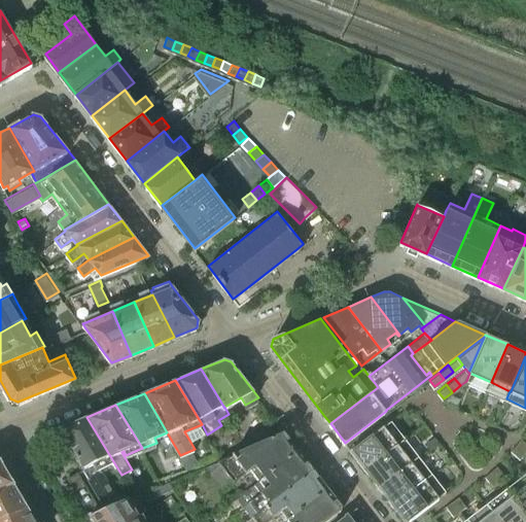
[(60,428),(83,467),(97,490),(104,502),(115,495),(108,483),(109,482),(101,467),(113,461),(86,417),(60,428)]
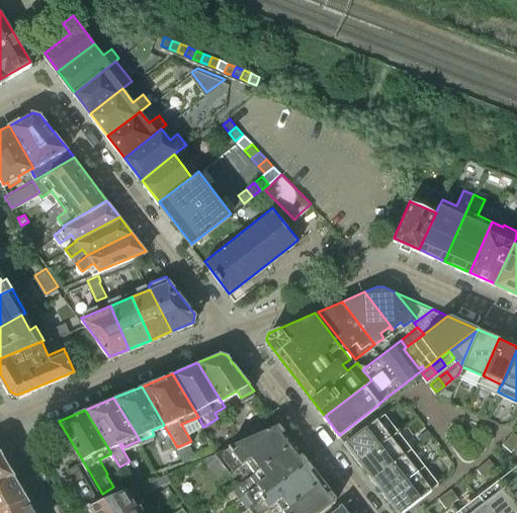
[(391,435),(376,417),(344,442),(358,460),(391,435)]
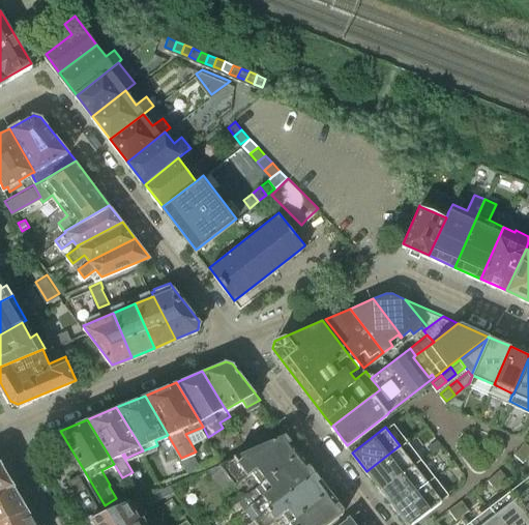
[(261,483),(301,454),(285,433),(284,434),(219,462),(235,484),(253,470),(261,482),(261,483)]
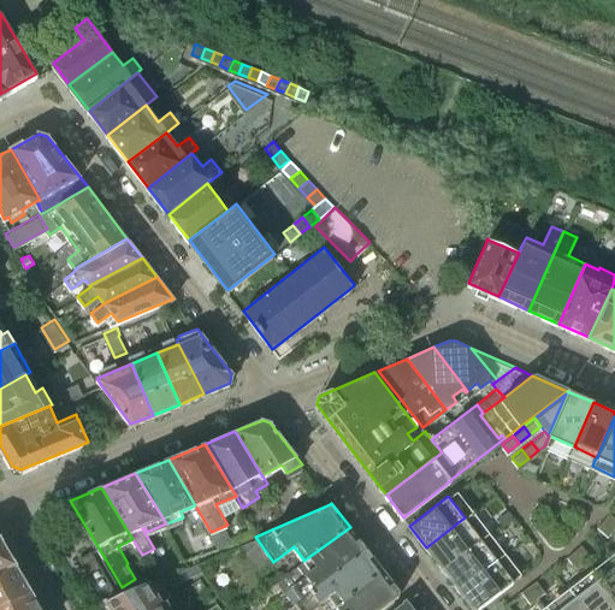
[(507,504),(495,514),(502,521),(513,513),(507,504)]
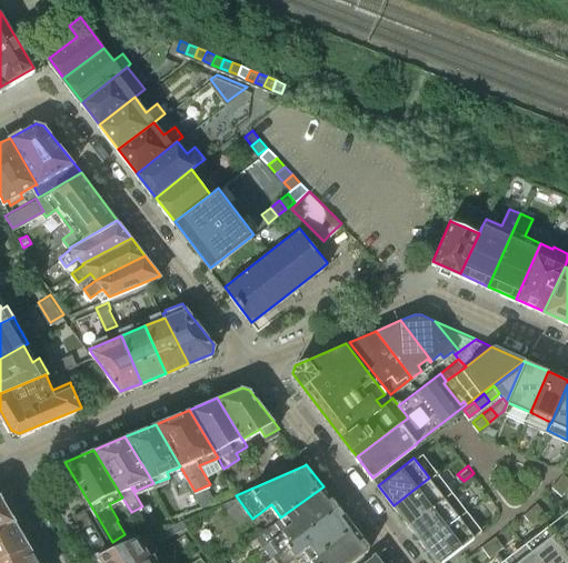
[(567,474),(564,471),(558,478),(567,485),(567,474)]
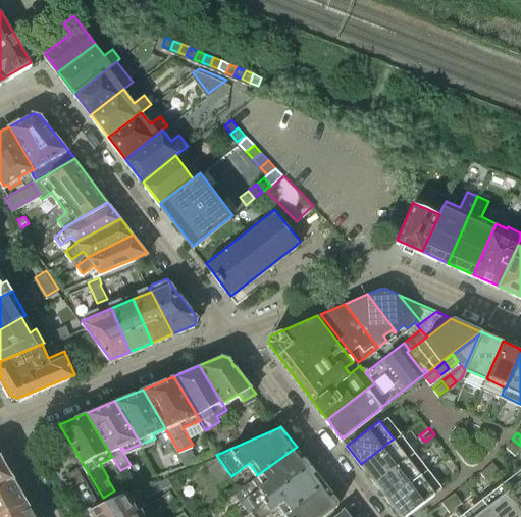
[(394,438),(361,464),(374,481),(411,454),(412,454),(414,452),(400,433),(394,438)]
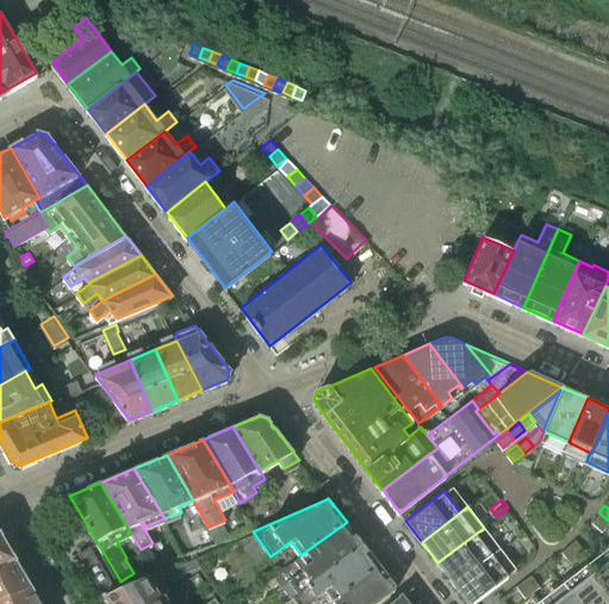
[(608,521),(598,512),(591,520),(602,529),(608,523),(608,521)]
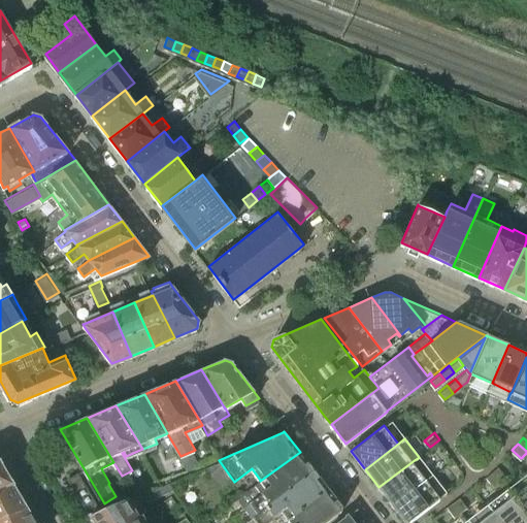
[(254,516),(315,470),(300,452),(260,481),(260,480),(237,497),(252,516),(253,516),(254,516)]
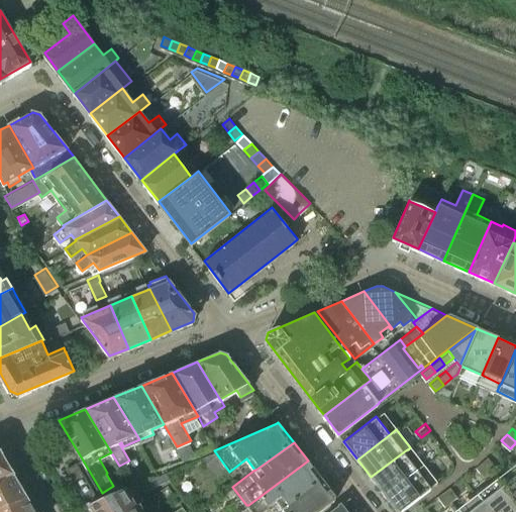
[(407,449),(371,477),(385,494),(417,469),(417,470),(421,467),(408,449),(407,449)]
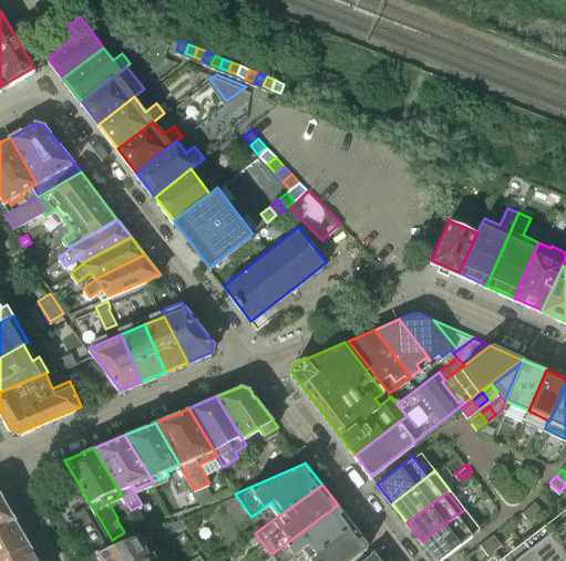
[(0,526),(14,520),(0,494),(0,526)]
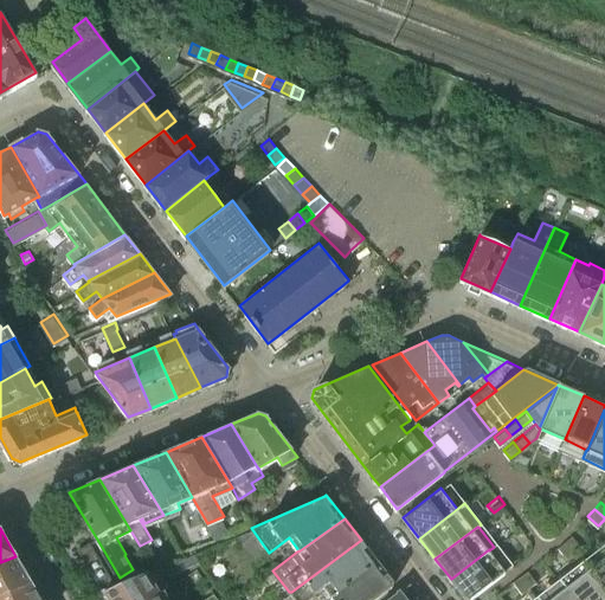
[(581,544),(572,534),(565,540),(574,550),(581,544)]
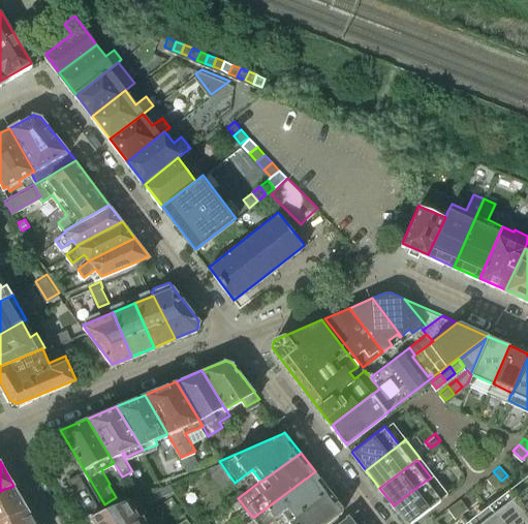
[(99,506),(79,471),(68,479),(89,513),(99,506)]
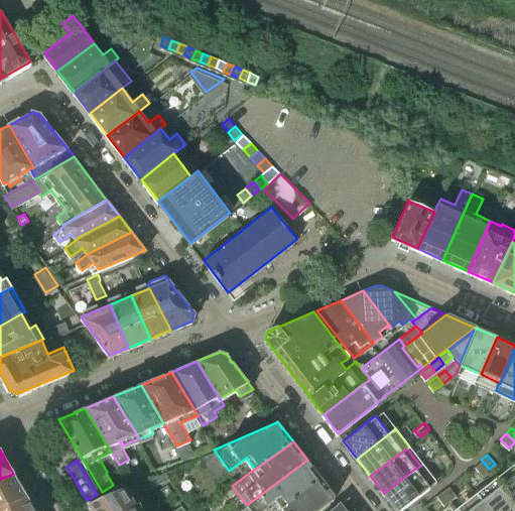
[(320,478),(307,460),(248,504),(253,510),(259,510),(275,499),(282,508),(320,478)]
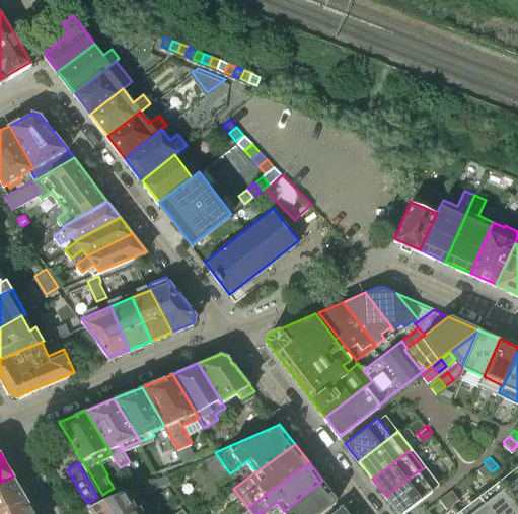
[(484,462),(477,467),(486,476),(492,471),(484,462)]
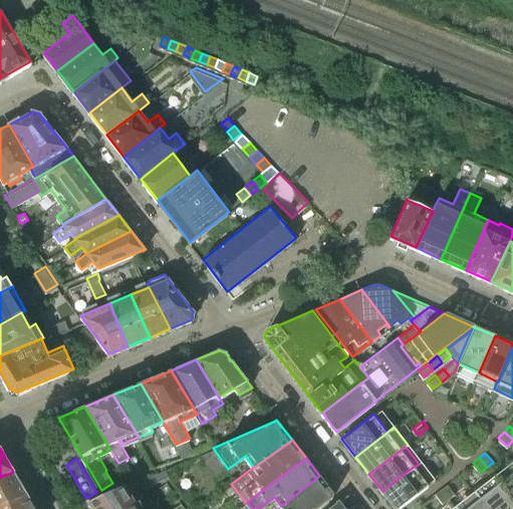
[(415,466),(382,491),(396,508),(397,508),(429,484),(415,467),(415,466)]
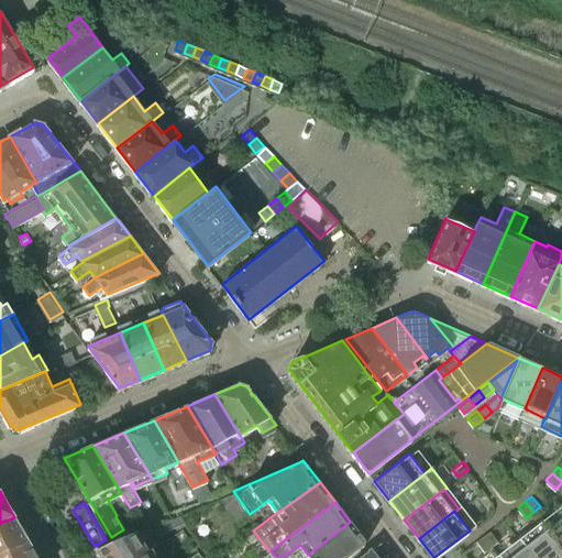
[(157,534),(184,522),(180,514),(154,525),(157,534)]
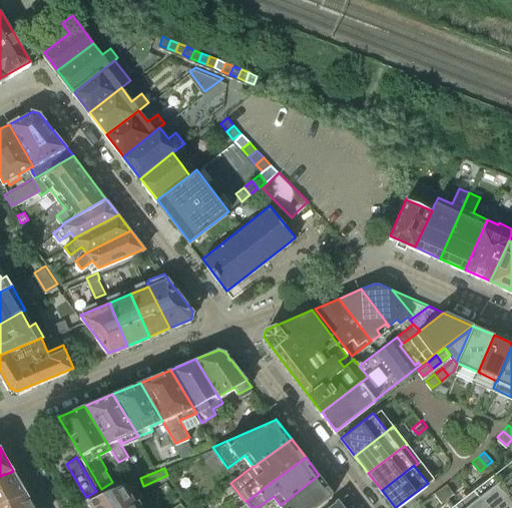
[(13,471),(0,476),(0,504),(26,493),(13,471)]
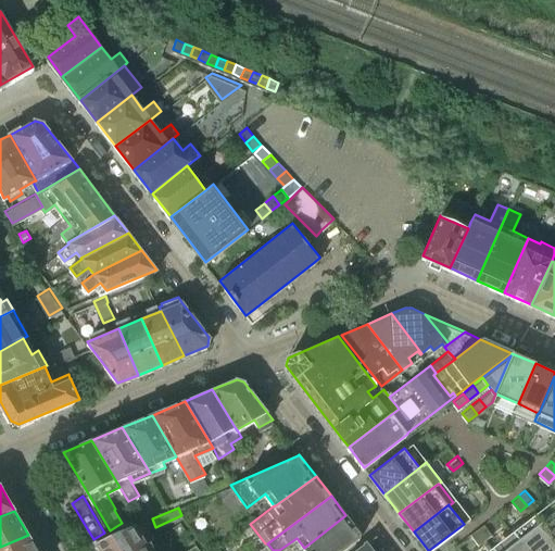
[(554,511),(540,523),(554,542),(554,511)]
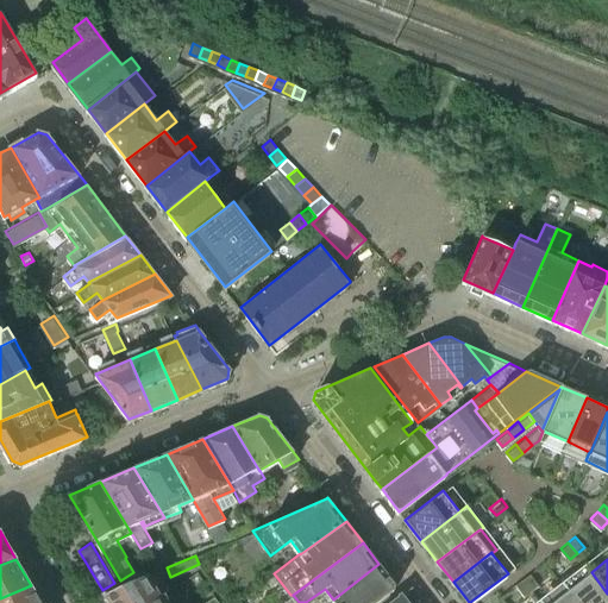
[(378,564),(333,600),(336,602),(371,602),(395,585),(378,564)]
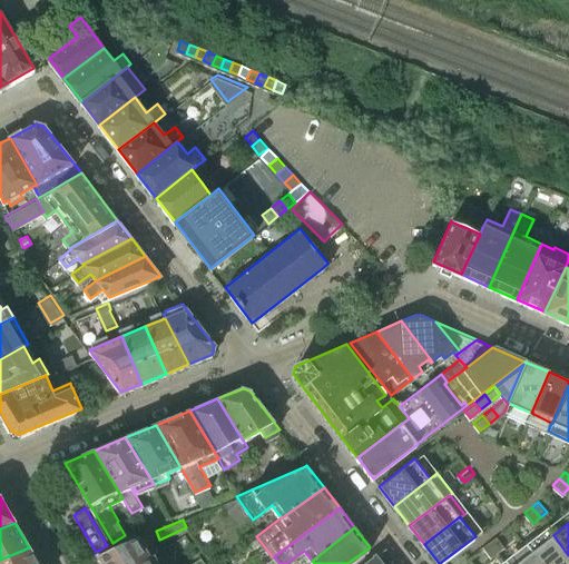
[(497,534),(489,540),(498,551),(504,545),(497,534)]
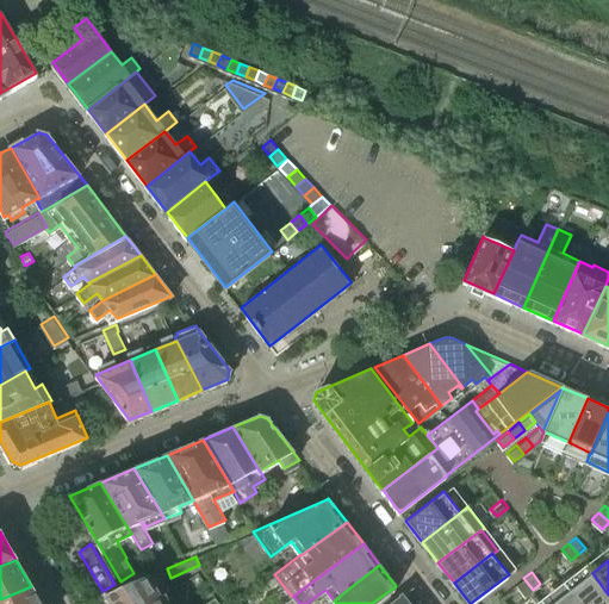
[(104,596),(109,603),(143,603),(160,595),(167,591),(156,573),(149,577),(149,576),(104,596)]
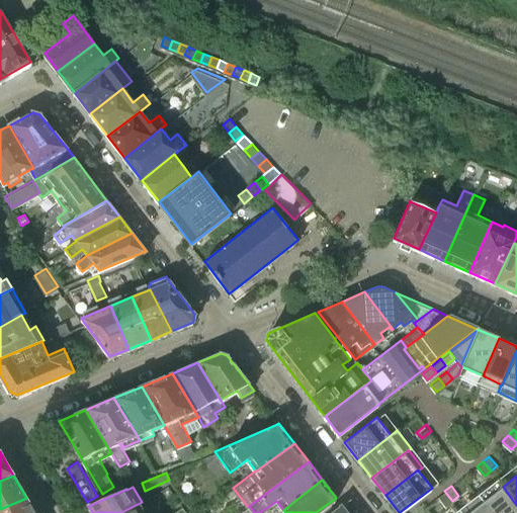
[(492,512),(516,512),(516,505),(503,487),(485,501),(484,502),(492,512)]
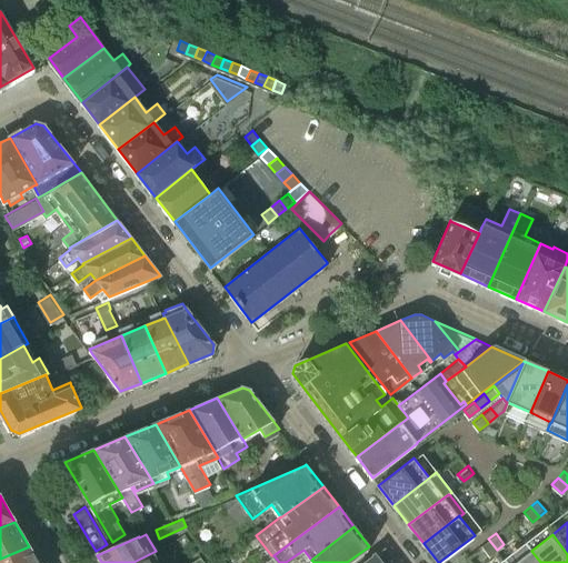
[(497,550),(488,539),(481,544),(489,554),(497,550)]
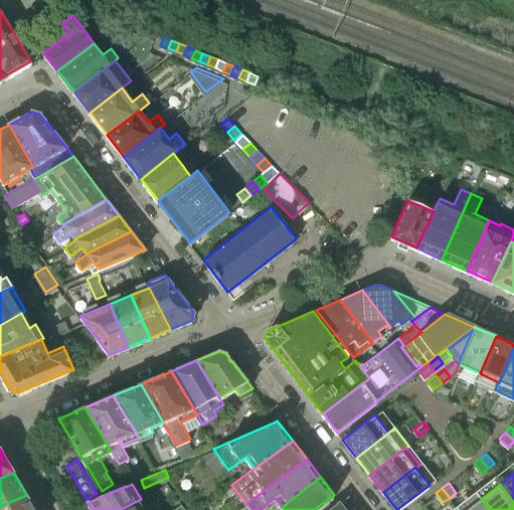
[(0,509),(34,509),(26,495),(0,506),(0,509)]
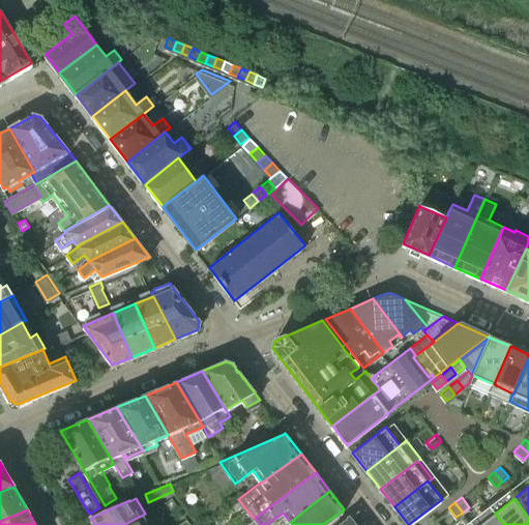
[(503,524),(495,514),(496,513),(493,509),(471,524),(503,524)]
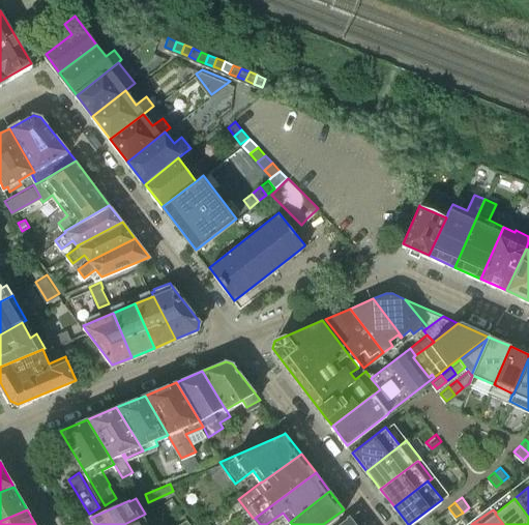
[(174,524),(194,524),(187,516),(174,524)]
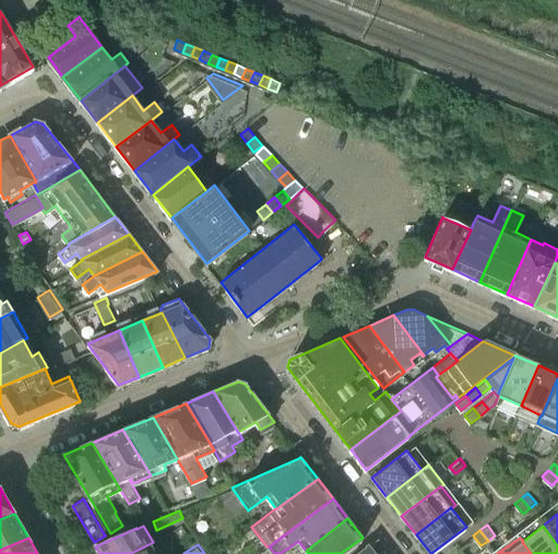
[(376,553),(368,544),(355,553),(376,553)]
